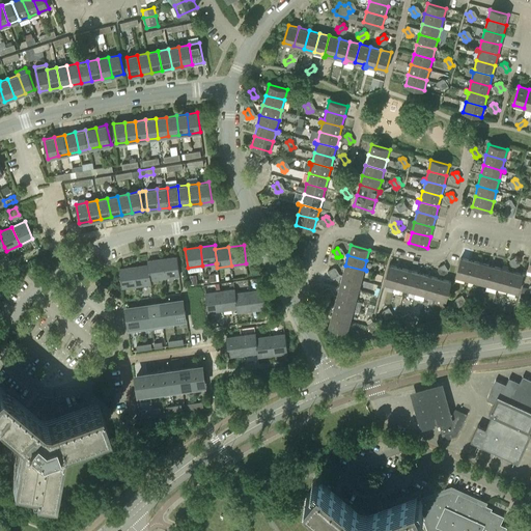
[(177,256),(162,258),(165,278),(179,276),(177,256)]
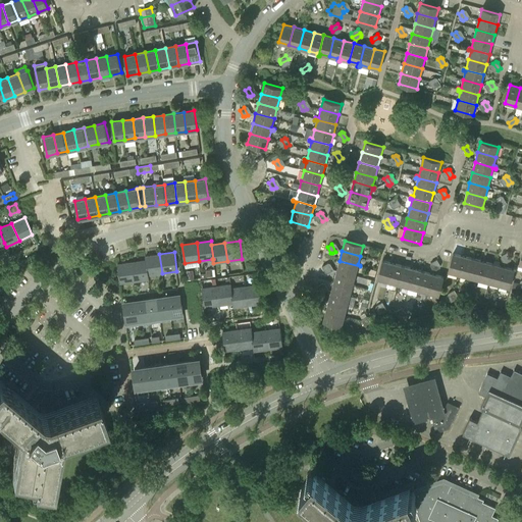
[(510,256),(508,253),(508,252),(501,256),(501,258),(503,261),(510,256)]
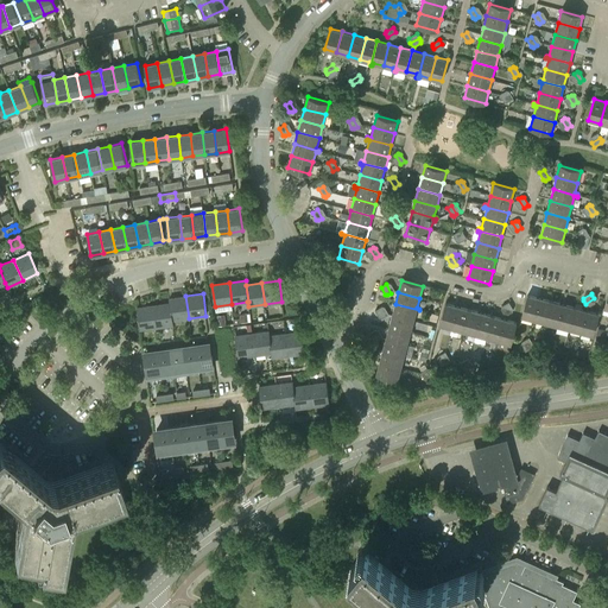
[(172,321),(173,321),(189,318),(185,296),(169,298),(170,303),(172,321)]
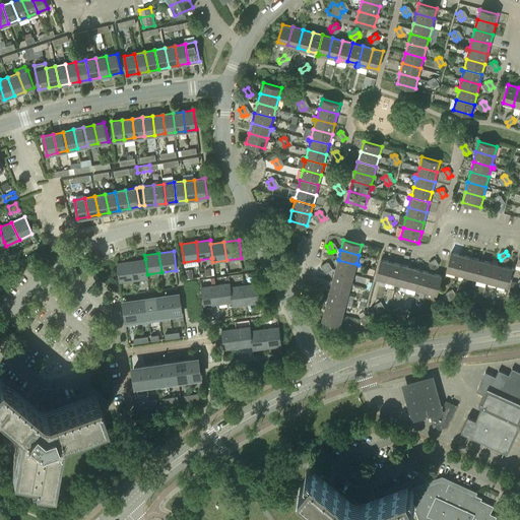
[(446,271),(457,274),(461,255),(451,253),(446,271)]
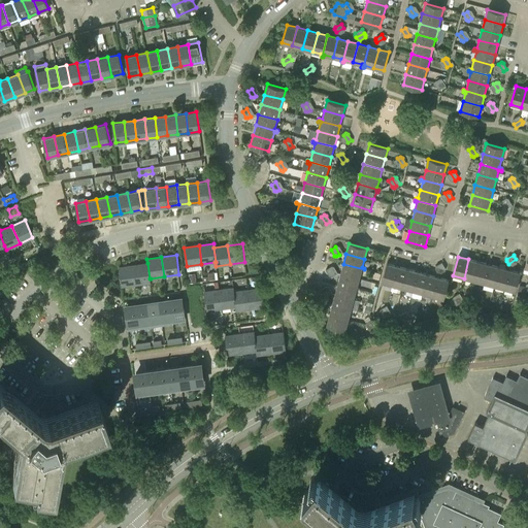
[(479,262),(468,259),(464,278),(473,281),(479,262)]
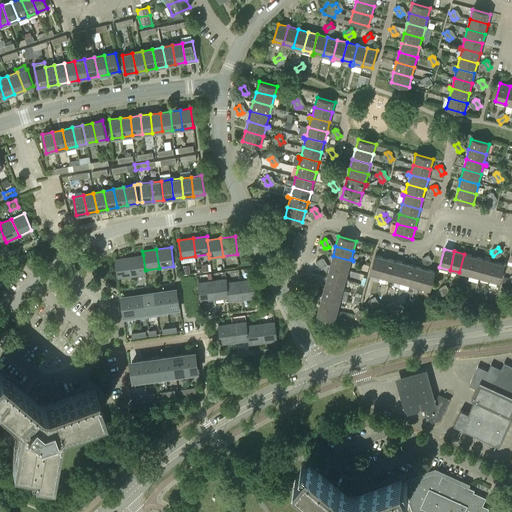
[(501,253),(500,251),(493,256),(495,259),(501,255),(501,253)]
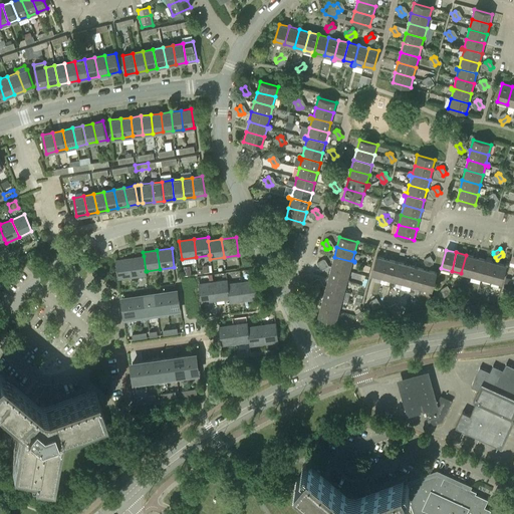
[(433,259),(430,255),(424,259),(424,261),(425,263),(433,259)]
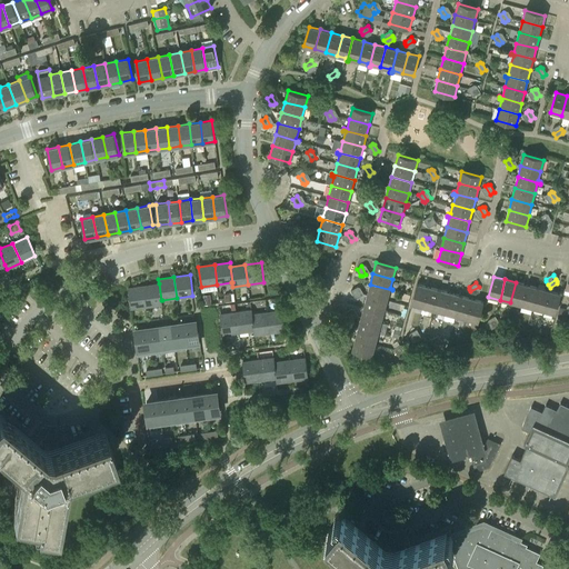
[(527,286),(516,282),(510,302),(521,306),(527,286)]
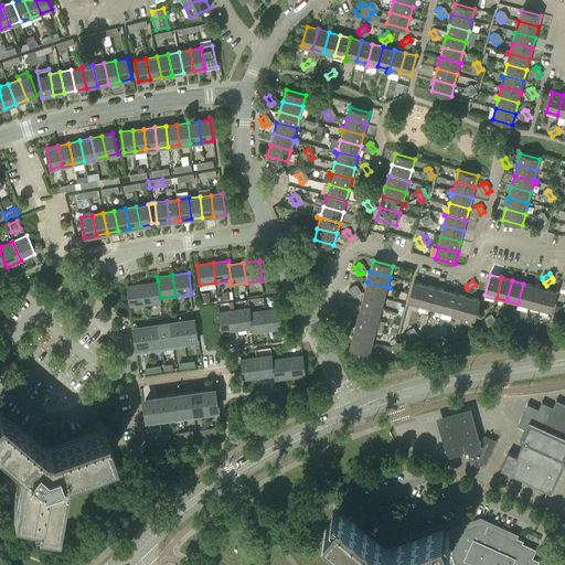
[(142,284),(146,304),(161,301),(161,298),(160,298),(158,281),(142,284)]
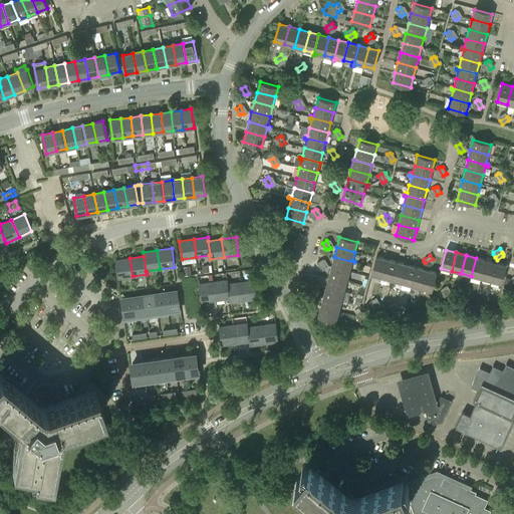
[(354,262),(334,257),(331,267),(349,272),(352,263),(354,264),(354,262)]
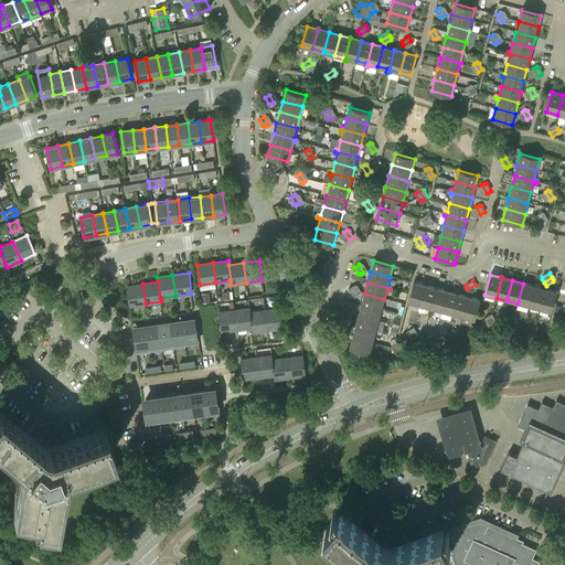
[(408,302),(419,306),(425,286),(414,283),(408,302)]
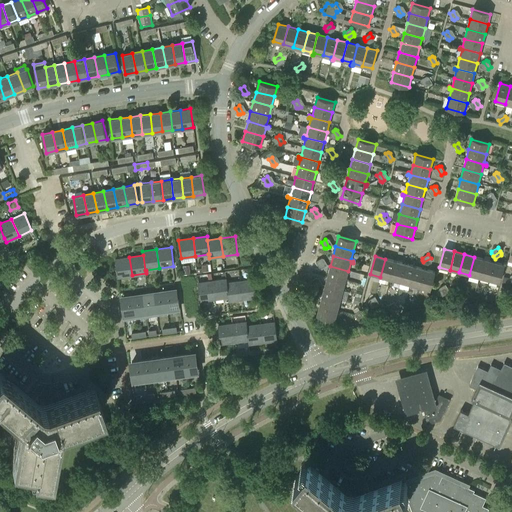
[(115,259),(118,277),(132,275),(129,257),(115,259)]
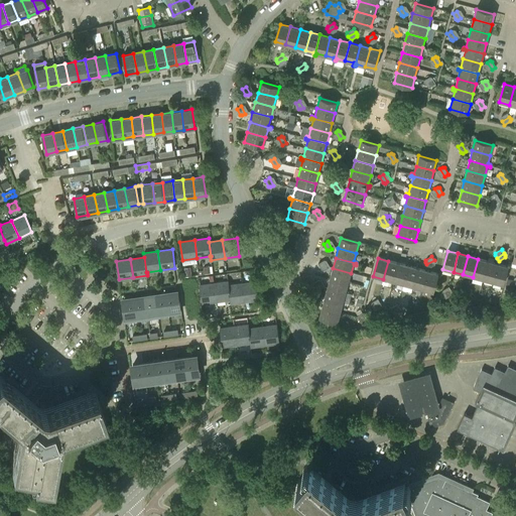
[(488,261),(478,259),(473,277),(482,279),(481,282),(483,282),(488,261)]
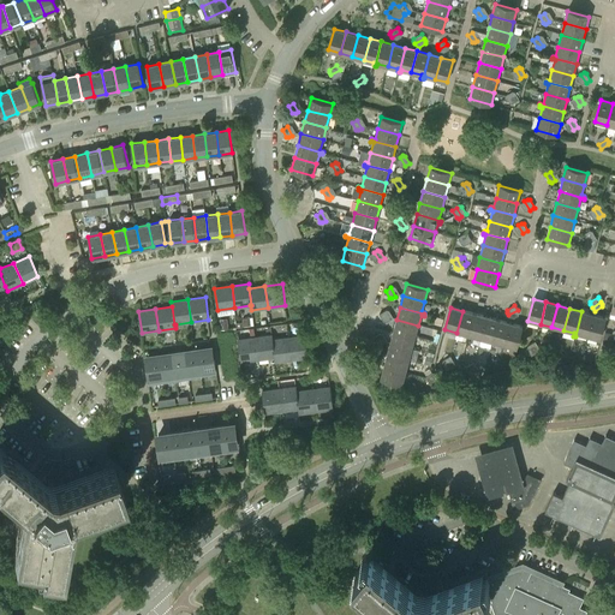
[(475,314),(463,311),(457,333),(469,335),(475,314)]
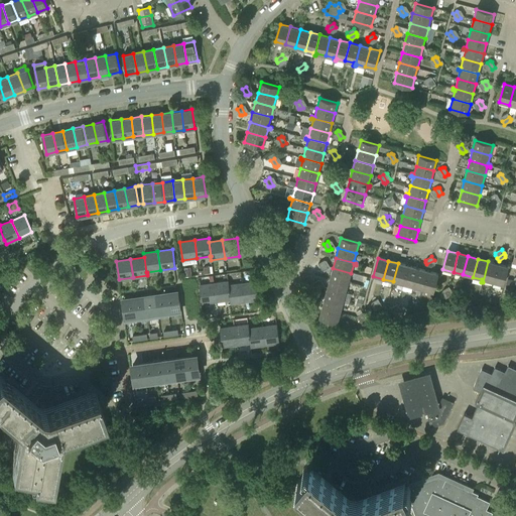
[(498,264),(488,261),(483,282),(484,283),(485,280),(493,282),(498,264)]
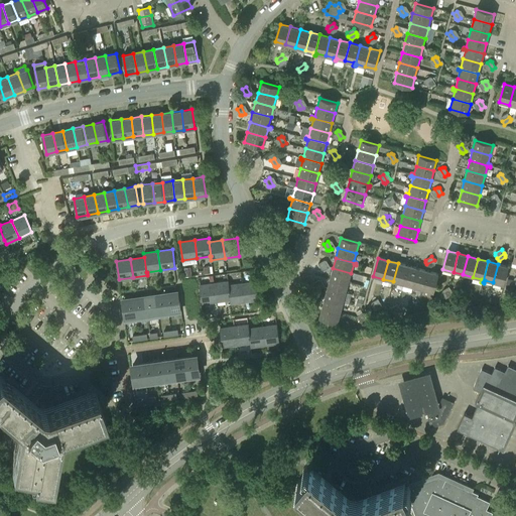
[(408,266),(398,263),(393,281),(403,284),(408,266)]
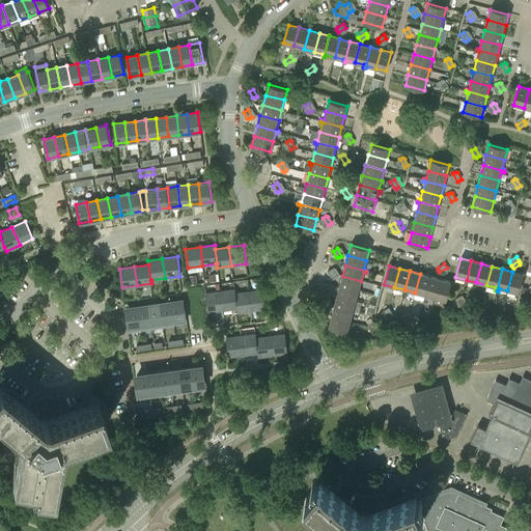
[(523,275),(512,272),(507,290),(518,294),(523,275)]
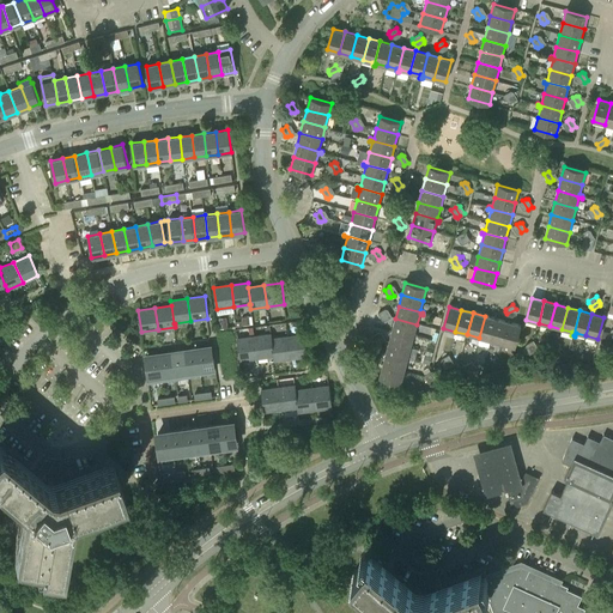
[(497,320),(485,316),(479,338),(489,340),(489,343),(490,344),(497,320)]
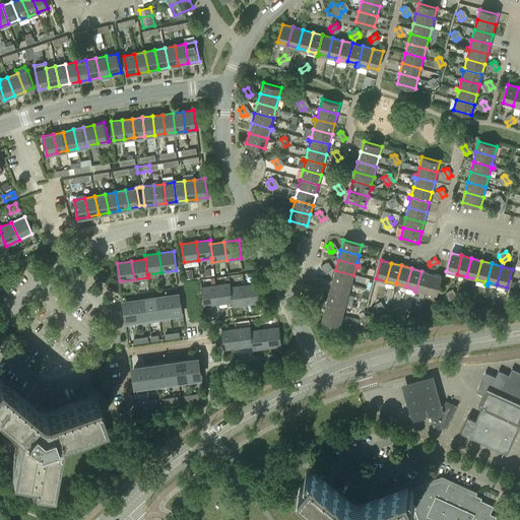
[(353,275),(335,270),(332,280),(353,285),(353,283),(351,283),(353,275)]
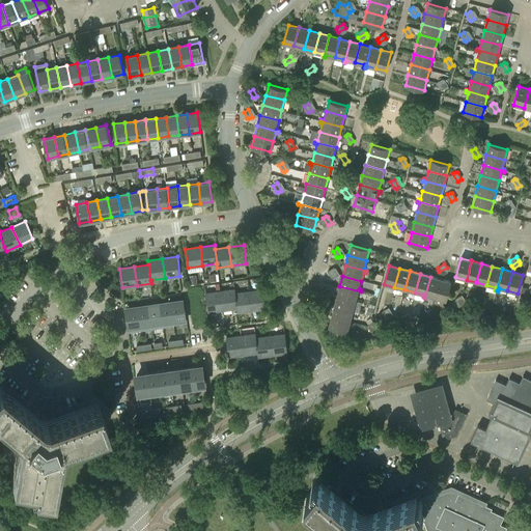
[(441,279),(430,277),(424,298),(426,298),(426,296),(436,298),(441,279)]
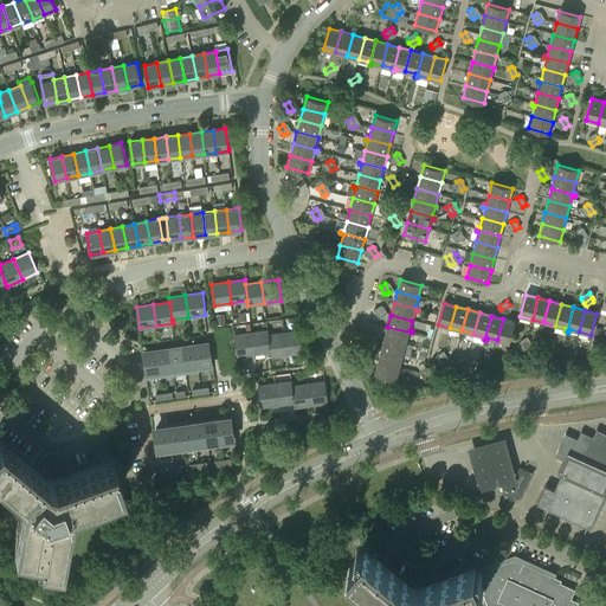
[(515,322),(503,318),(497,340),(509,343),(515,322)]
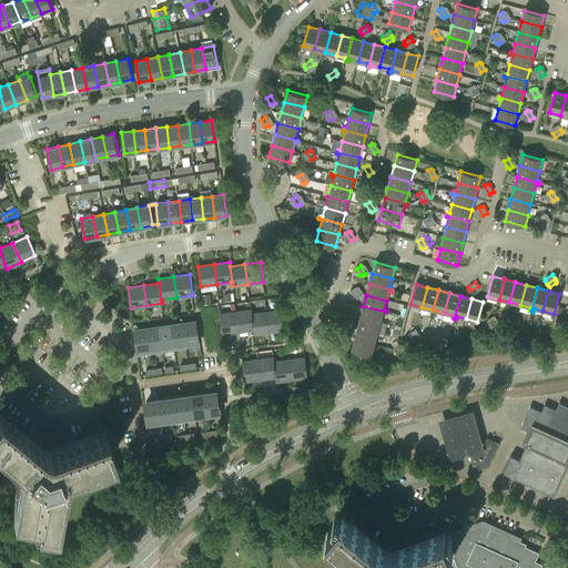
[(386,312),(363,306),(361,317),(381,323),(383,313),(385,313),(386,312)]
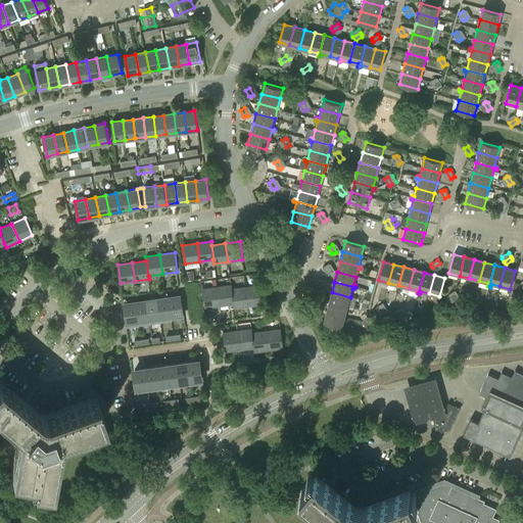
[(219,305),(233,303),(231,289),(232,289),(231,285),(217,287),(219,305)]
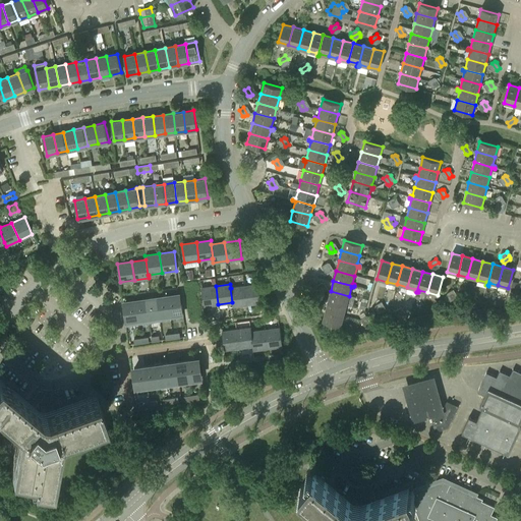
[(244,286),(247,304),(262,302),(258,284),(244,286)]
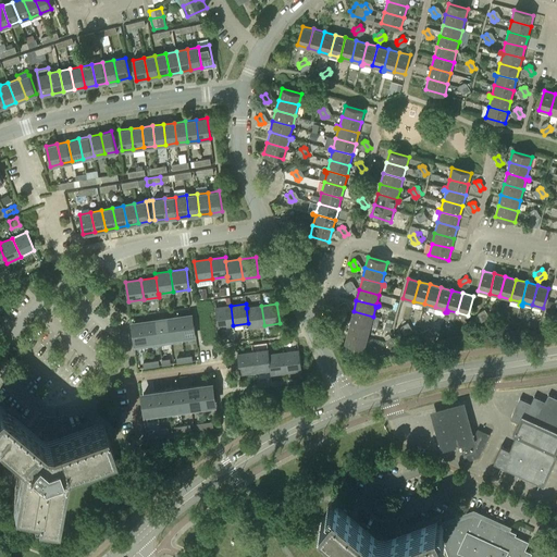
[(342,304),(337,306),(342,312),(344,312),(346,311),(342,304)]
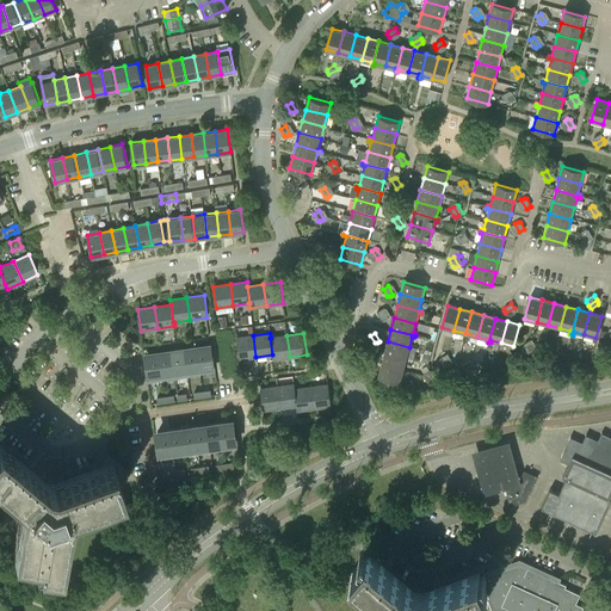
[(255,357),(253,335),(248,335),(236,338),(239,359),(255,357)]
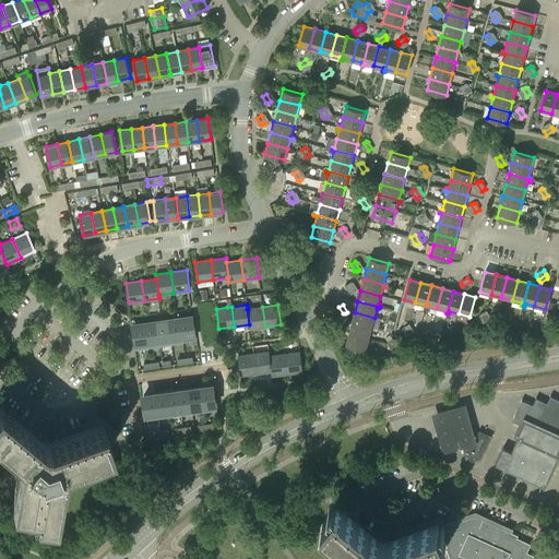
[(249,324),(249,329),(265,326),(262,307),(248,309),(247,309),(249,324)]
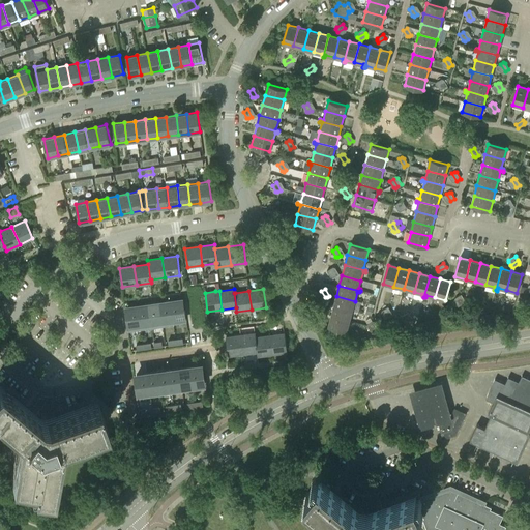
[(355,301),(336,296),(333,305),(354,312),(355,311),(353,310),(355,301)]
